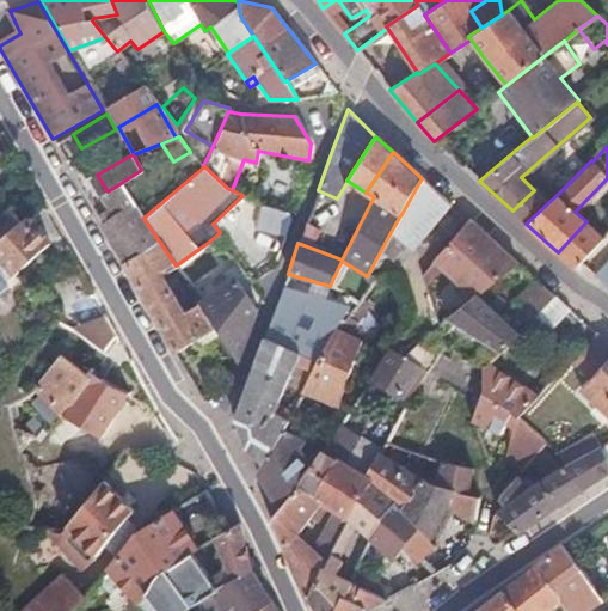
[(526,224),(557,195),(529,170),(521,177),(534,190),(513,211),(526,224)]
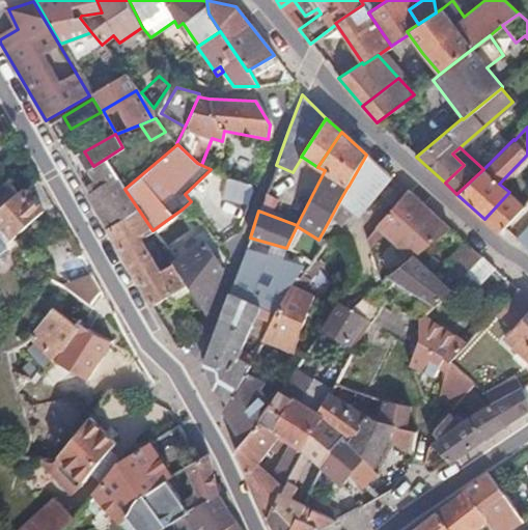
[(93,166),(84,151),(78,156),(87,170),(93,166)]
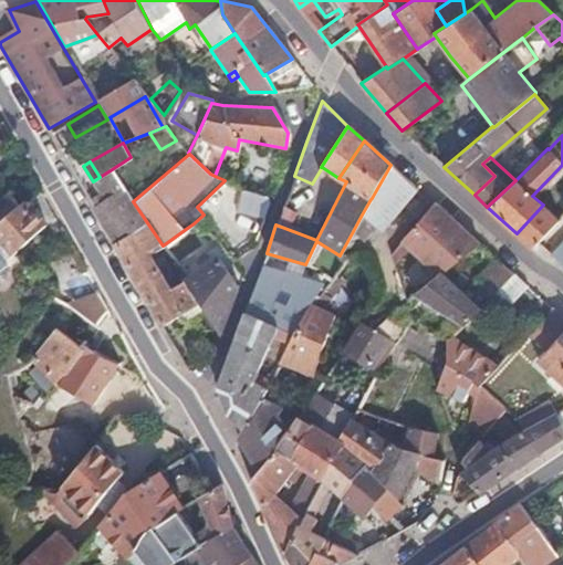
[(416,188),(391,165),(372,198),(371,199),(362,215),(353,231),(363,241),(375,226),(381,230),(416,188)]
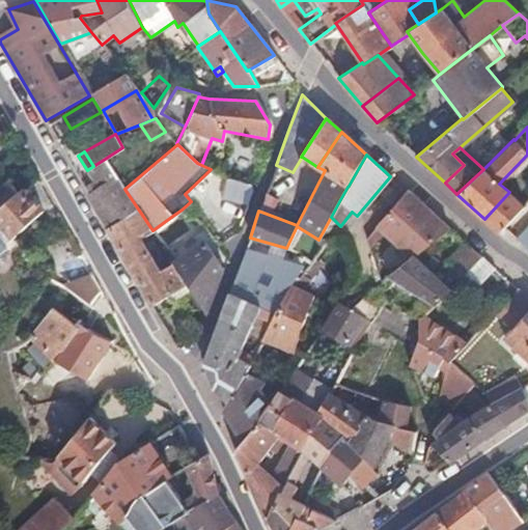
[(93,166),(87,170),(93,179),(99,188),(88,194),(107,227),(153,305),(173,291),(159,270),(140,238),(153,230),(124,189),(105,159),(93,166)]
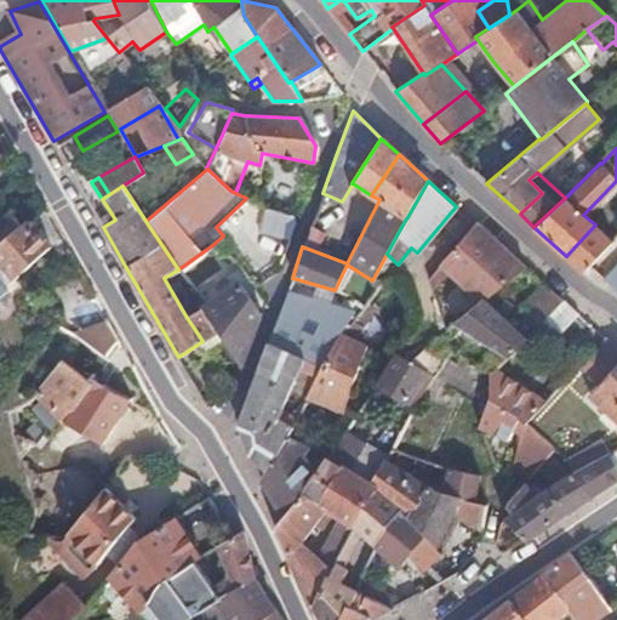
[(291,216),(266,206),(258,232),(287,239),(293,221),(291,216)]
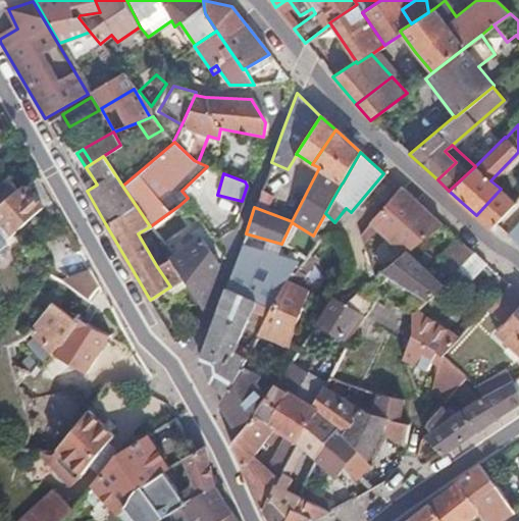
[(83,183),(87,191),(97,185),(92,176),(83,183)]
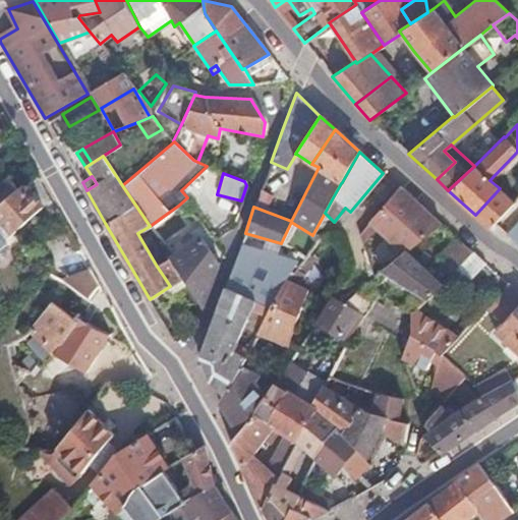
[(0,201),(15,189),(8,179),(0,185),(0,201)]
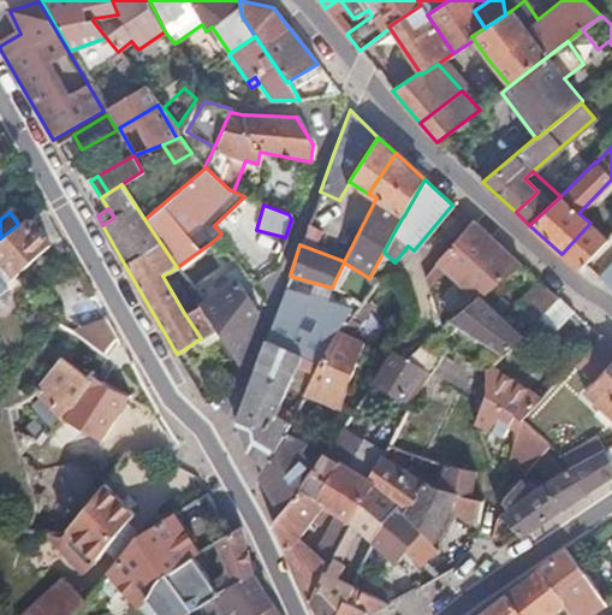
[(0,261),(13,277),(48,243),(25,219),(24,218),(18,224),(0,238),(0,261)]
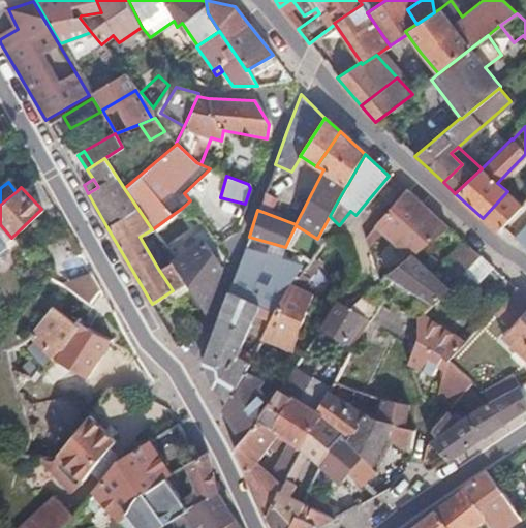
[(412,255),(446,227),(404,188),(373,224),(374,225),(388,238),(407,256),(410,253),(412,255)]
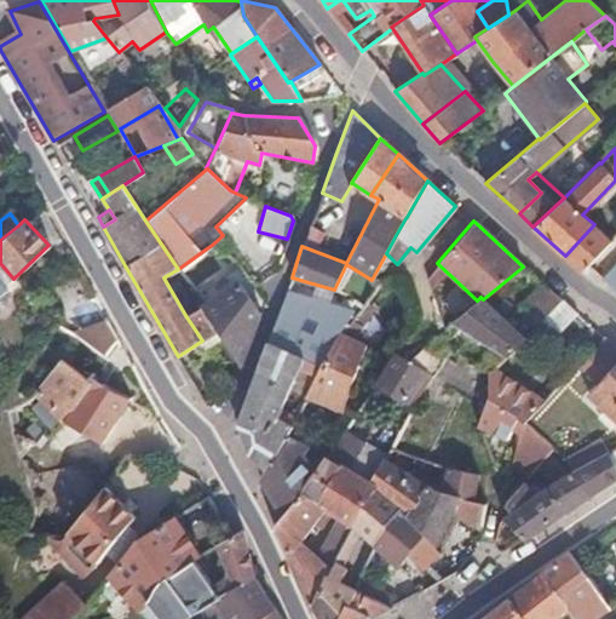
[(611,240),(594,224),(565,256),(582,271),(611,240)]
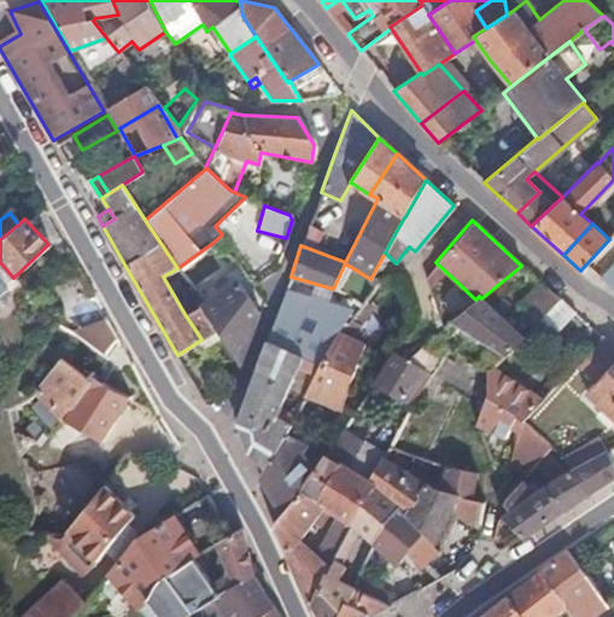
[(613,261),(600,278),(613,290),(613,261)]
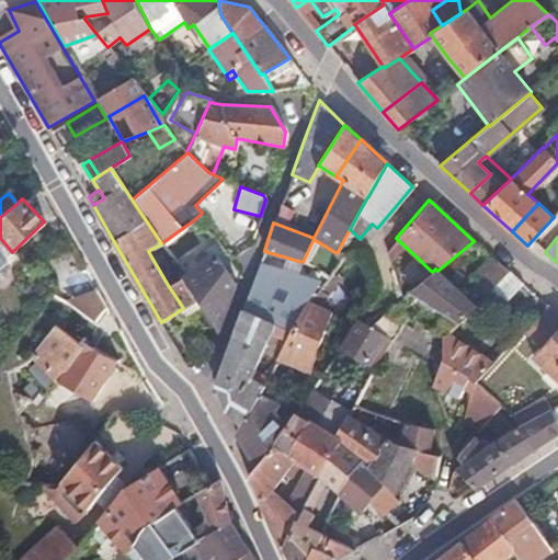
[(0,256),(3,260),(12,252),(0,238),(0,256)]
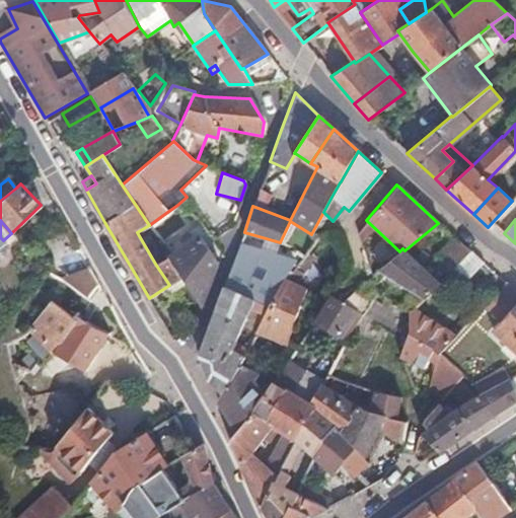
[(364,251),(380,233),(367,221),(357,234),(364,251)]
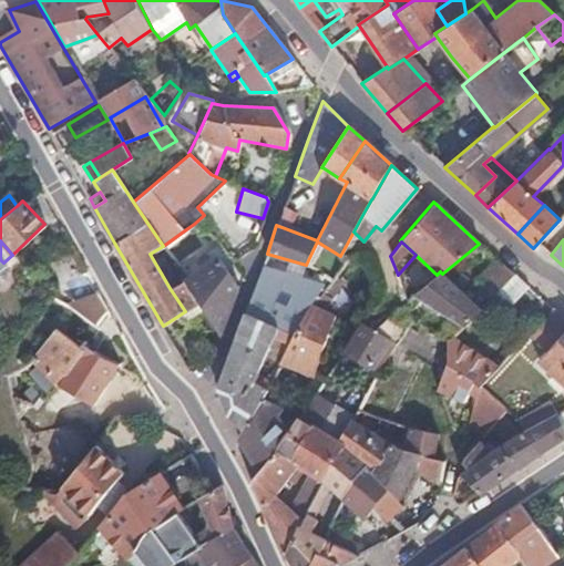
[(238,285),(218,256),(184,280),(184,281),(198,304),(218,335),(238,285)]
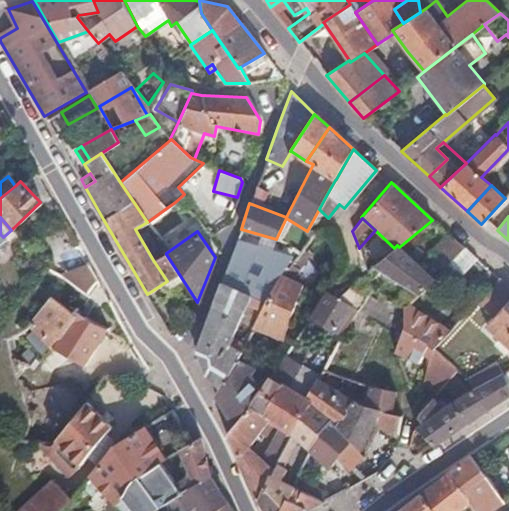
[(418,294),(420,295),(434,279),(433,278),(444,266),(445,266),(463,247),(447,232),(428,252),(435,258),(424,270),(399,247),(397,245),(394,248),(373,266),(374,266),(418,294)]
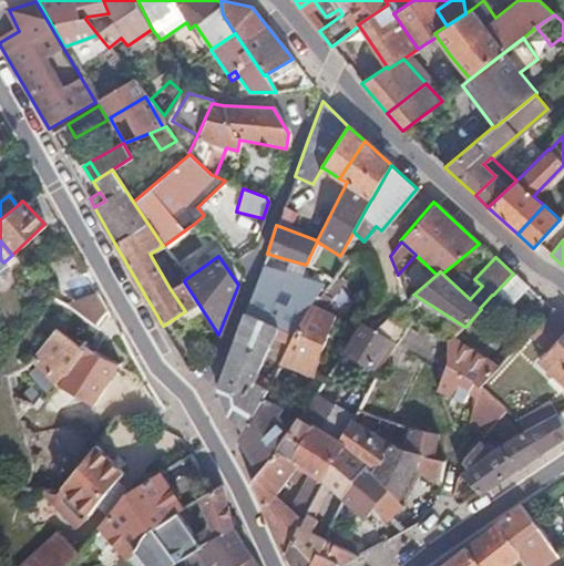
[(227,417),(242,429),(267,389),(266,389),(254,381),(257,372),(263,358),(274,337),(278,328),(294,335),(309,305),(317,288),(262,267),(244,311),(216,388),(227,417)]
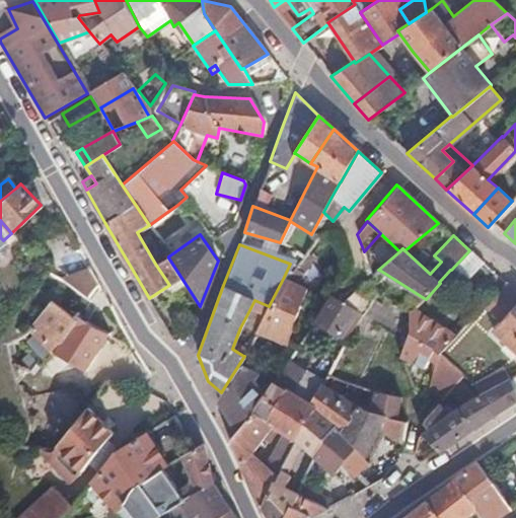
[(63,280),(85,266),(75,250),(53,265),(63,280)]
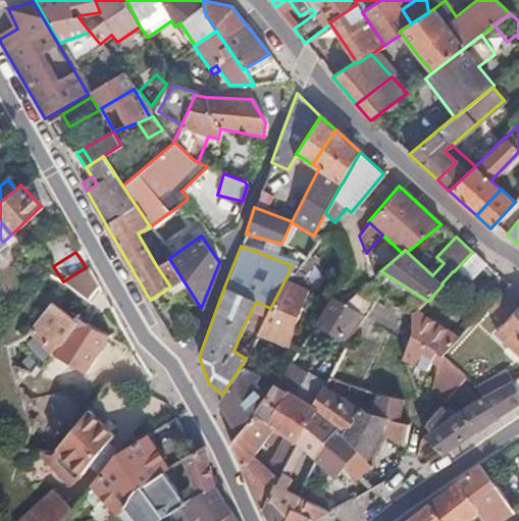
[(485,263),(472,252),(454,271),(453,272),(465,283),(466,284),(485,263)]
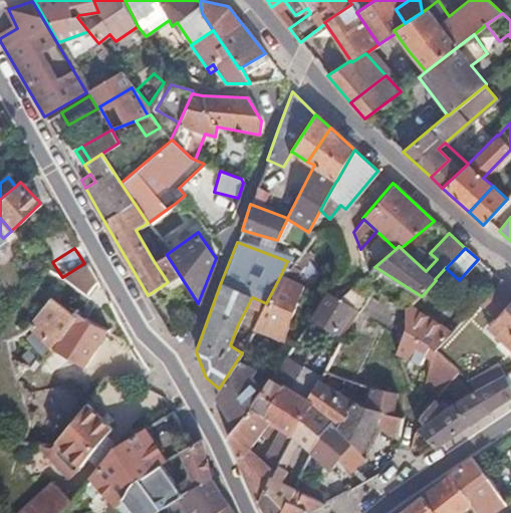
[(167,255),(167,254),(154,261),(168,282),(180,275),(167,255)]
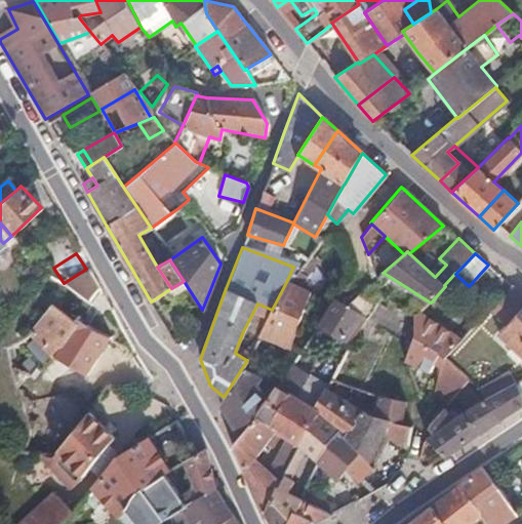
[(70,278),(81,303),(102,293),(90,269),(70,278)]
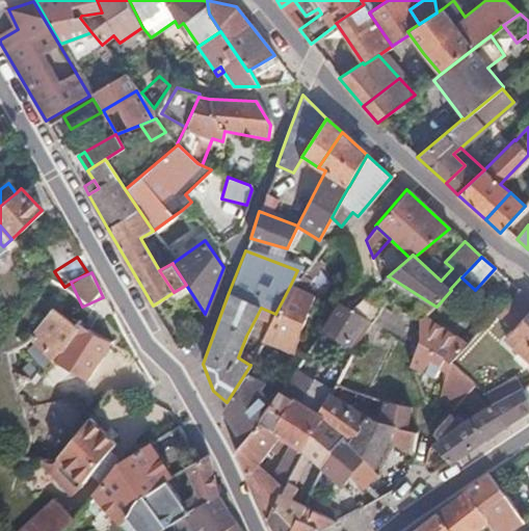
[(291,287),(303,292),(311,280),(302,274),(291,287)]
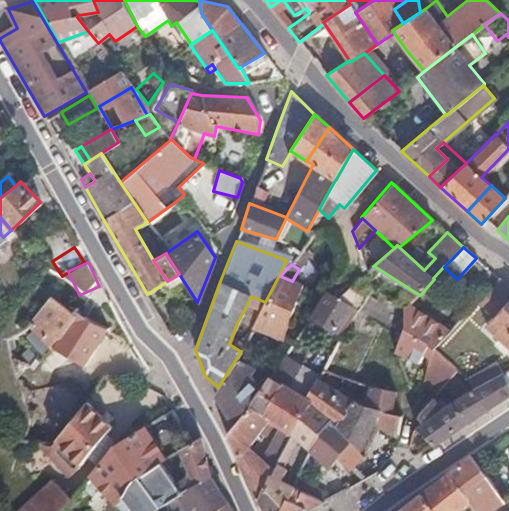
[(449,285),(456,278),(444,267),(438,273),(449,285)]
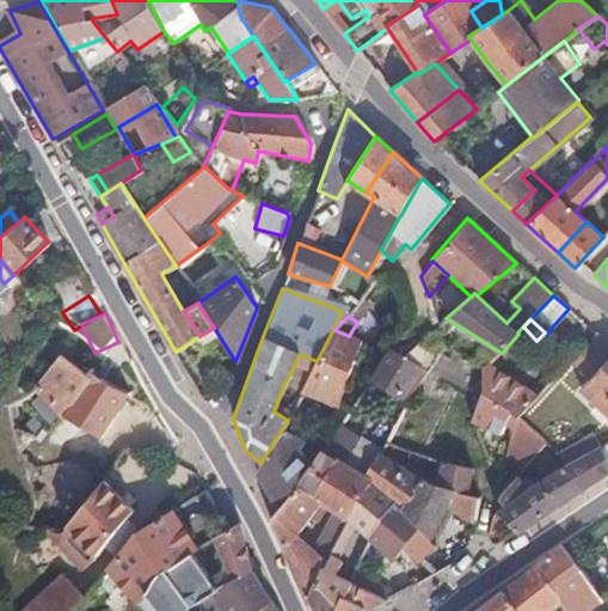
[(299,392),(336,407),(357,341),(349,336),(335,330),(333,329),(317,361),(311,371),(299,392)]
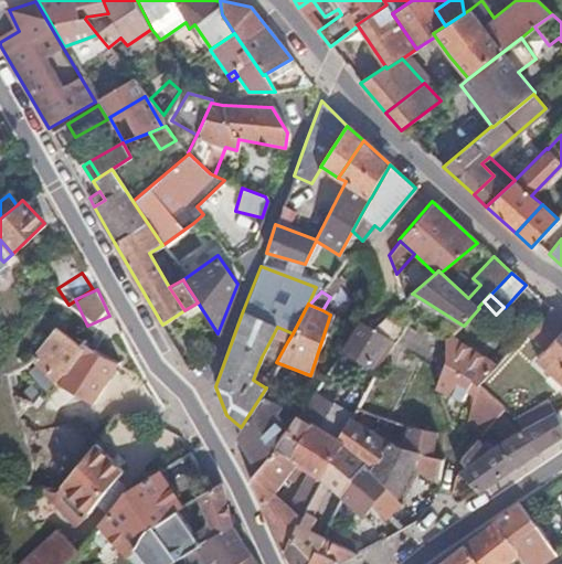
[(561,318),(550,308),(526,334),(543,350),(536,359),(561,383),(561,318)]
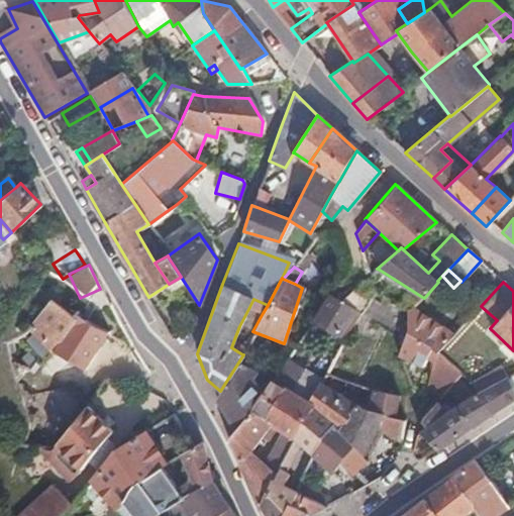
[(353,309),(328,295),(312,321),(338,334),(353,309)]
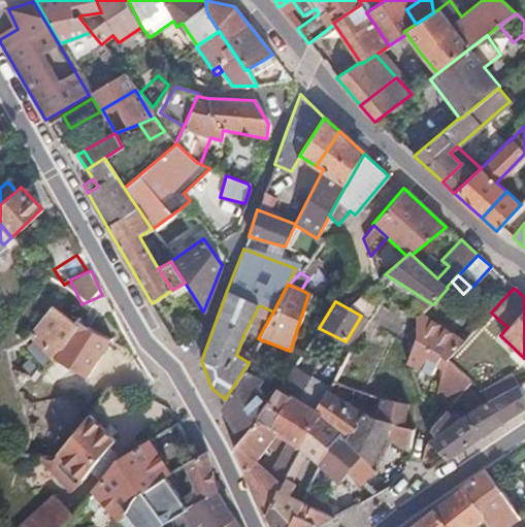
[(86,377),(110,339),(88,328),(77,321),(76,323),(53,304),(29,333),(54,358),(86,377)]
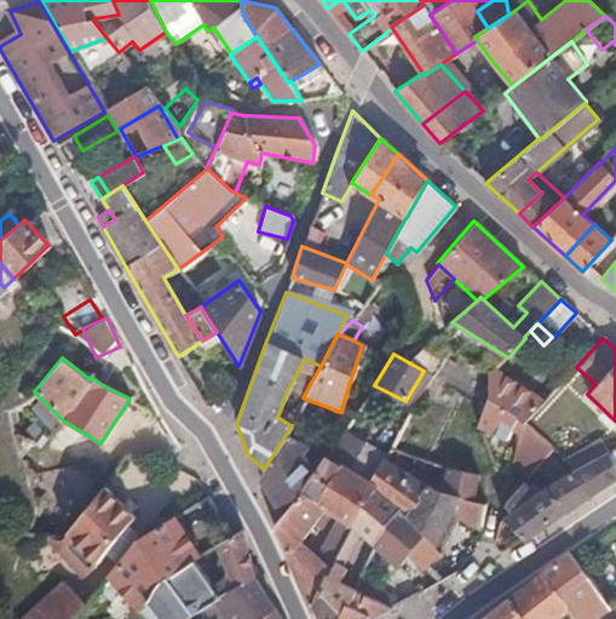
[(299,368),(315,376),(321,366),(304,359),(299,368)]
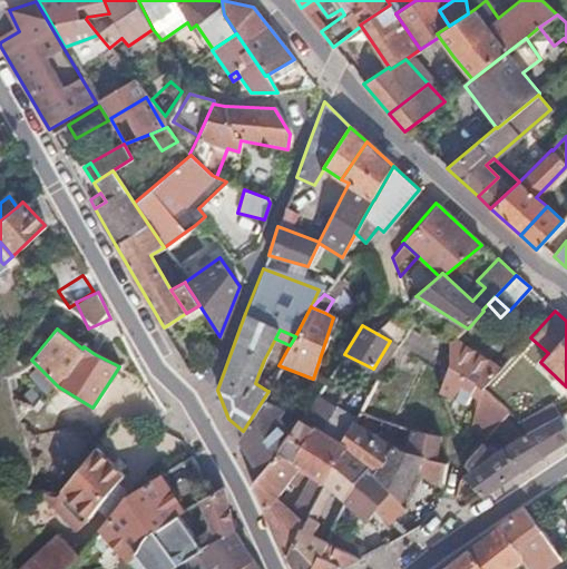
[(451,363),(438,391),(465,403),(476,383),(482,389),(501,368),(453,337),(449,341),(451,363)]
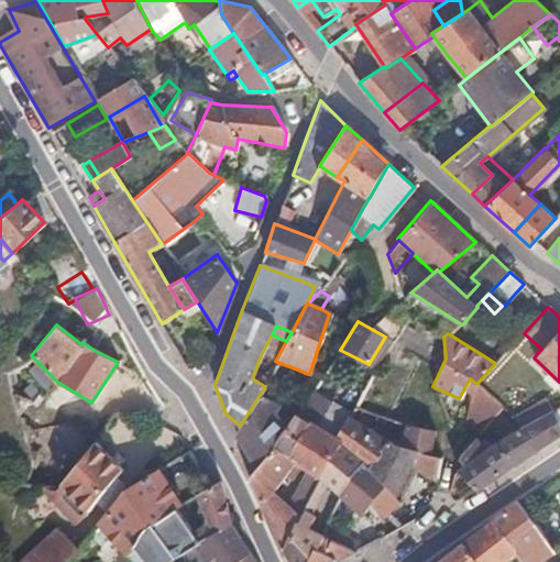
[(392,341),(385,337),(369,364),(375,367),(392,341)]
